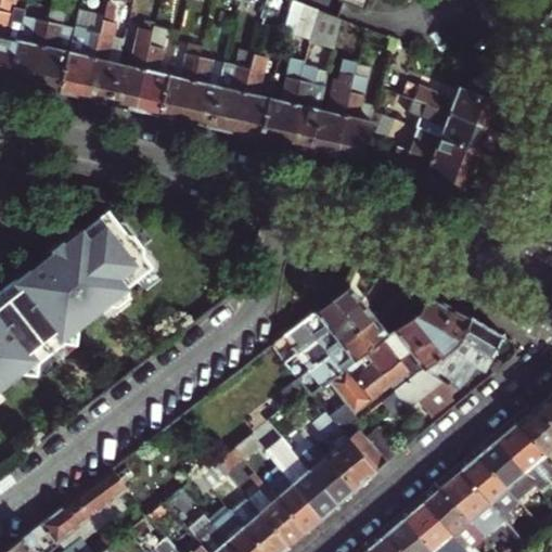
[(0,0),(0,76),(9,78),(18,38),(8,36),(13,13),(15,0),(0,0)]
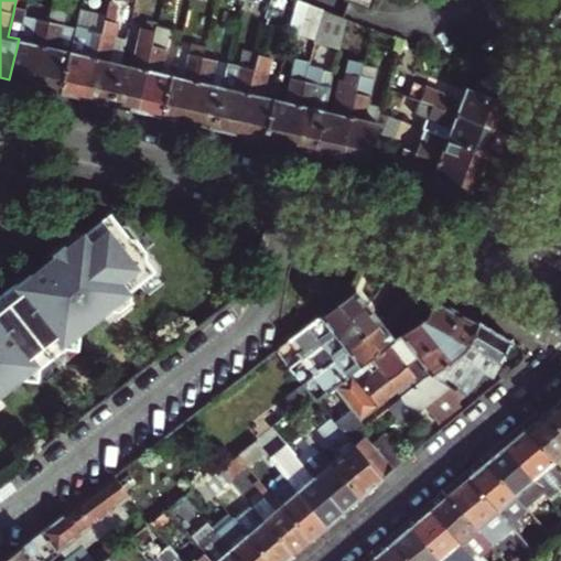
[(41,0),(38,19),(50,22),(54,0),(41,0)]
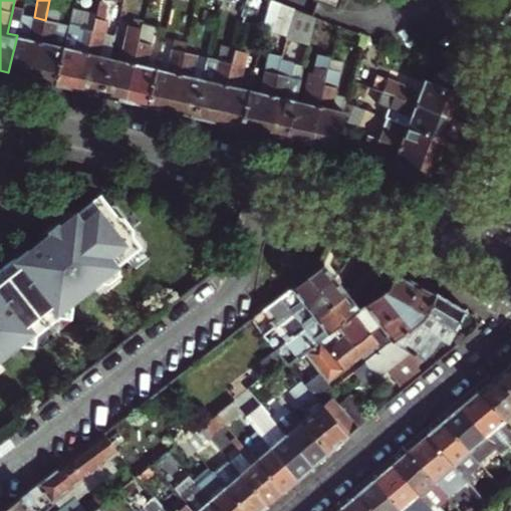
[(318,0),(342,9),(345,0),(318,0)]
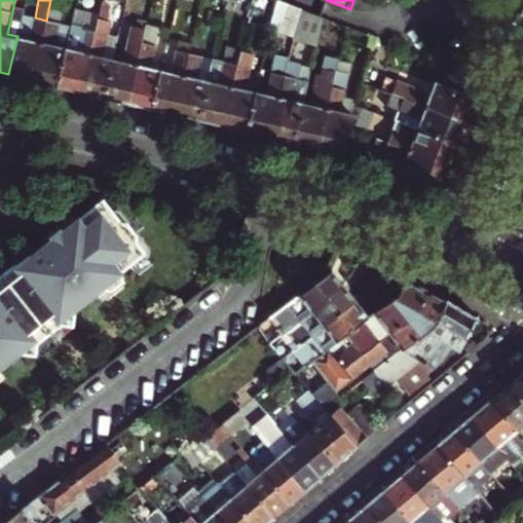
[(522,3),(511,20),(522,28),(522,3)]
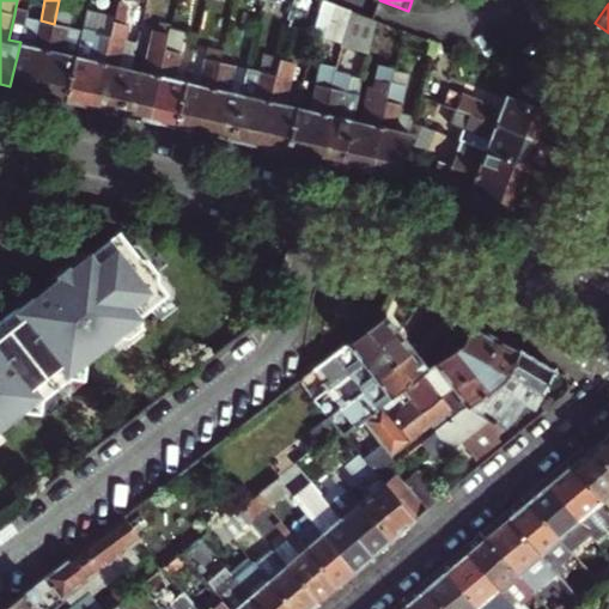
[(290,151),(317,157),(351,10),(349,10),(336,5),(311,111),(299,109),(290,151)]
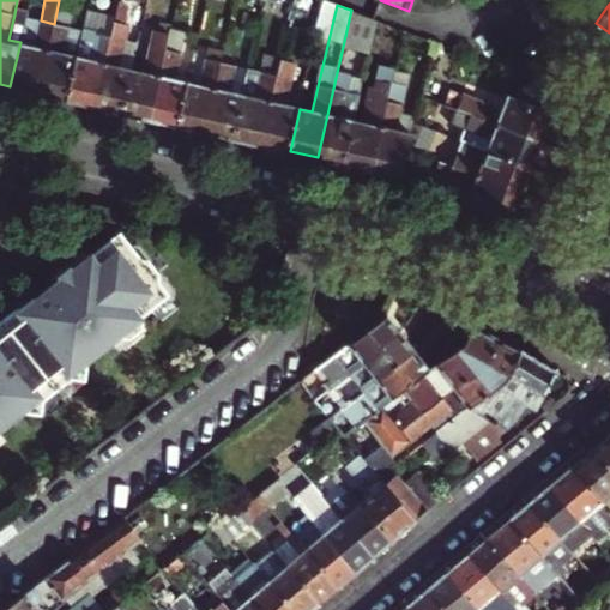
[(351,10),(318,157),(344,163),(354,121),(343,119),(349,92),(367,16),(351,10)]
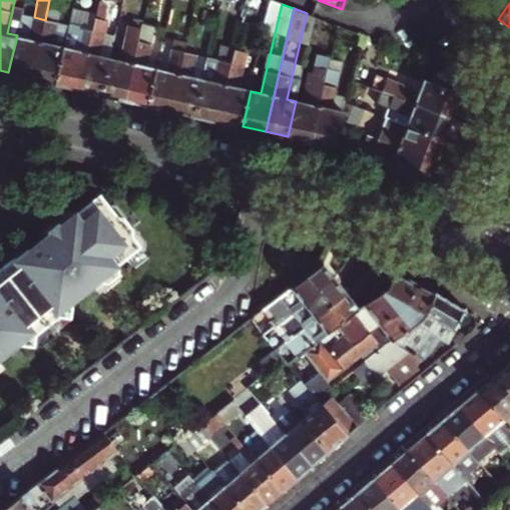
[(7,33),(17,35),(22,14),(12,12),(7,33)]
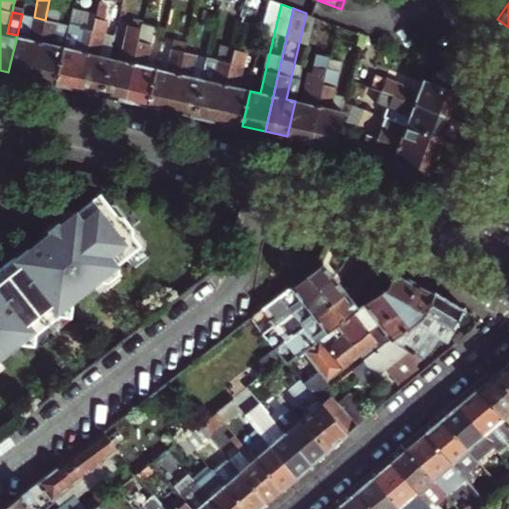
[(181,13),(172,50),(185,53),(191,25),(193,16),(181,13)]
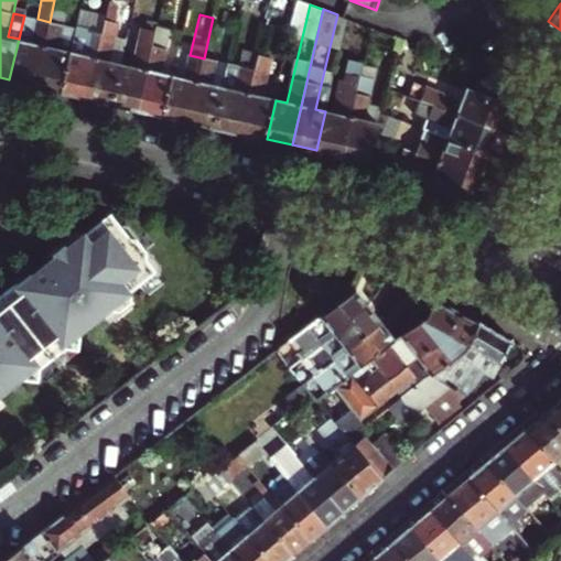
[(9,79),(34,85),(50,22),(38,19),(32,42),(19,39),(9,79)]
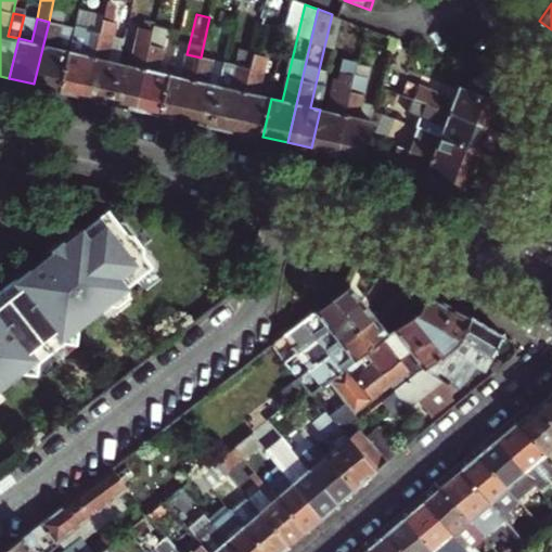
[(49,22),(34,84),(59,90),(68,50),(58,48),(63,25),(49,22)]
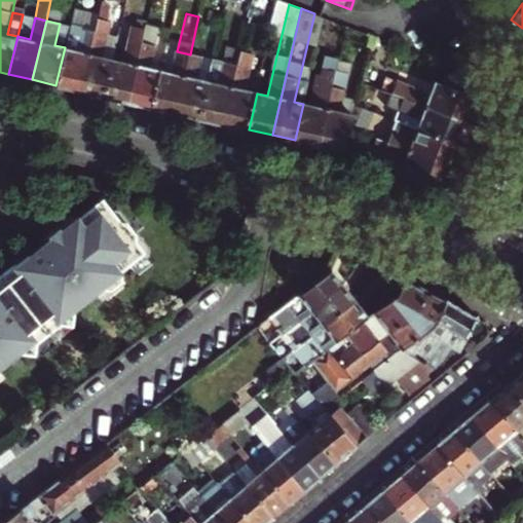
[(133,22),(128,39),(141,42),(144,27),(144,24),(133,22)]
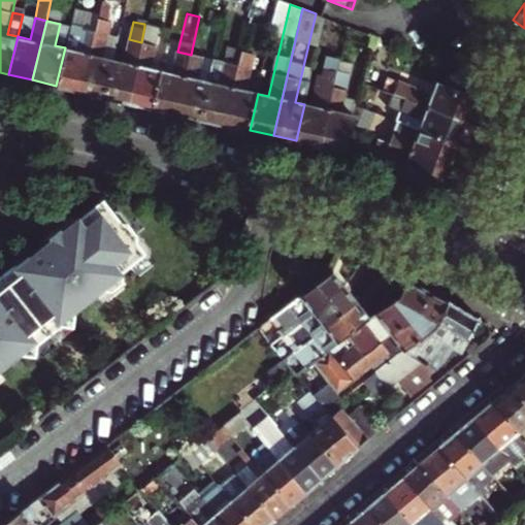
[(55,45),(65,47),(71,26),(60,24),(55,45)]
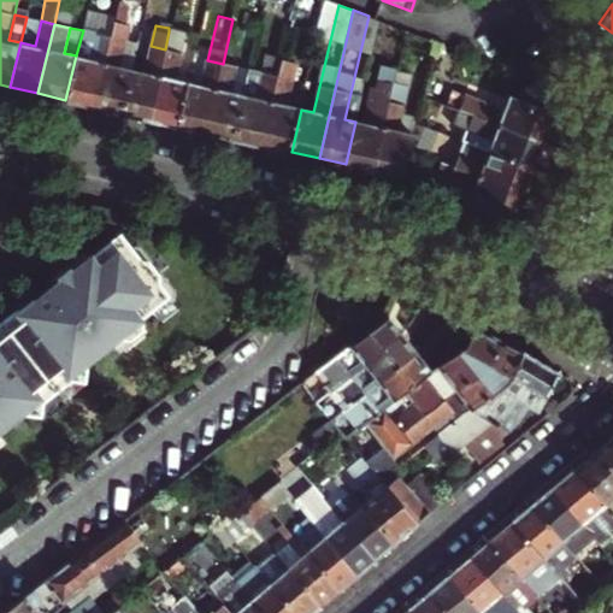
[(230,30),(223,64),(237,68),(246,34),(230,30)]
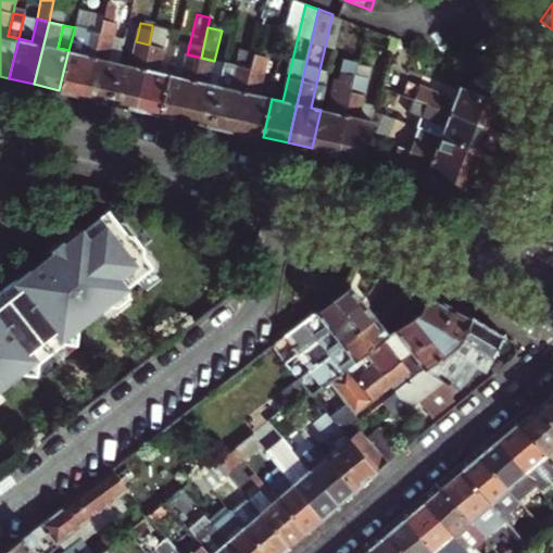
[(366,27),(364,38),(377,41),(379,33),(366,27)]
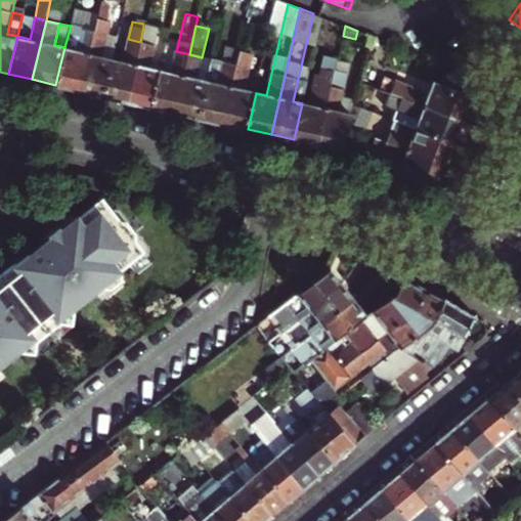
[(143,27),(140,42),(153,45),(156,30),(143,27)]
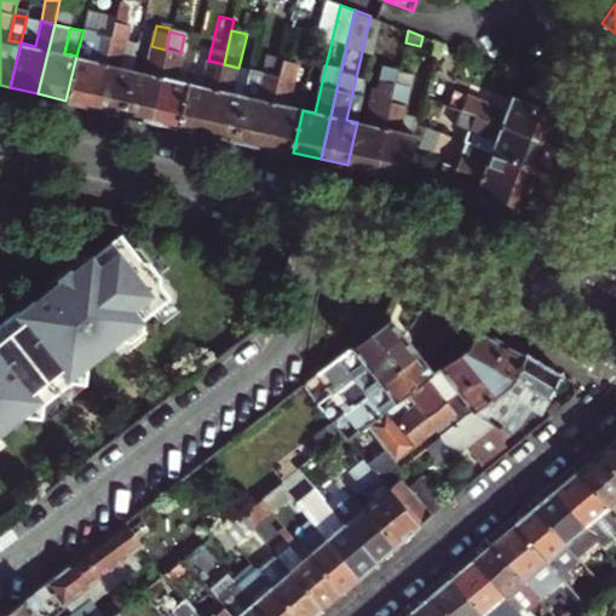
[(76,56),(65,101),(75,102),(95,107),(110,38),(95,34),(88,59),(76,56)]
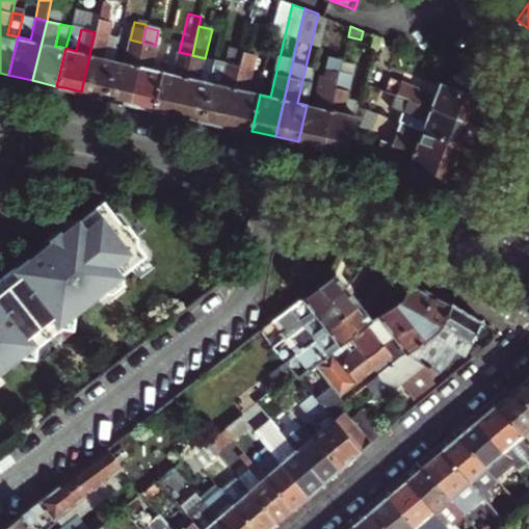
[(235,29),(227,63),(240,67),(248,32),(235,29)]
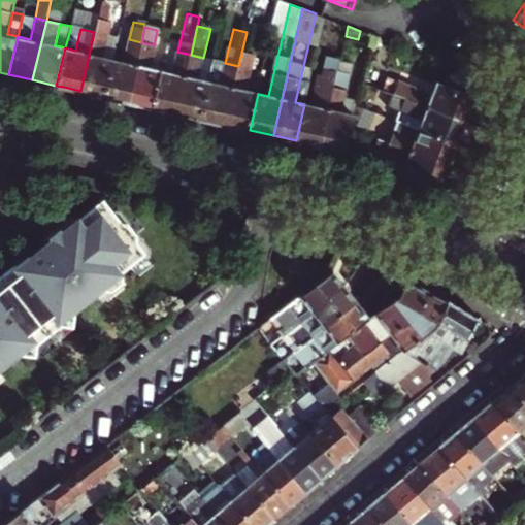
[(94,32),(80,91),(105,96),(113,60),(101,57),(106,35),(94,32)]
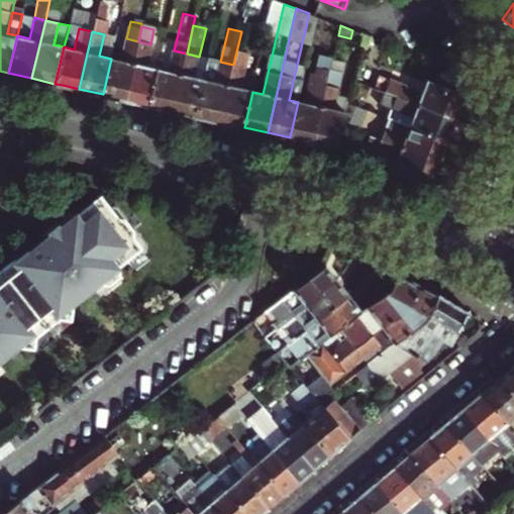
[(103,94),(124,99),(138,41),(126,38),(120,61),(111,59),(103,94)]
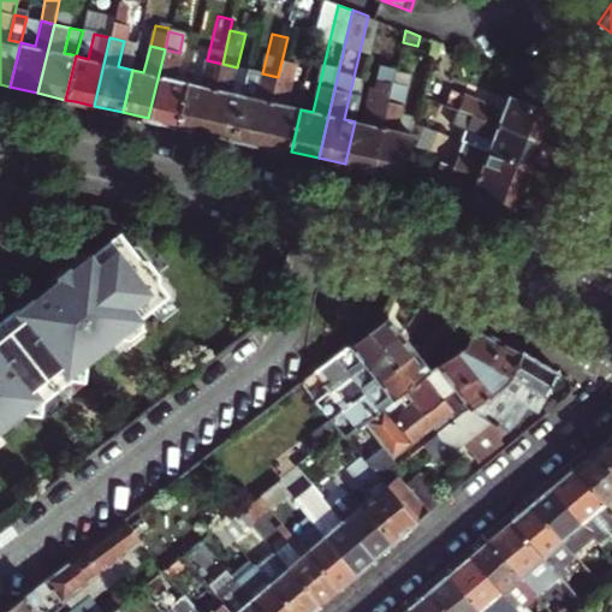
[(148,118),(177,125),(186,82),(173,79),(179,53),(165,49),(148,118)]
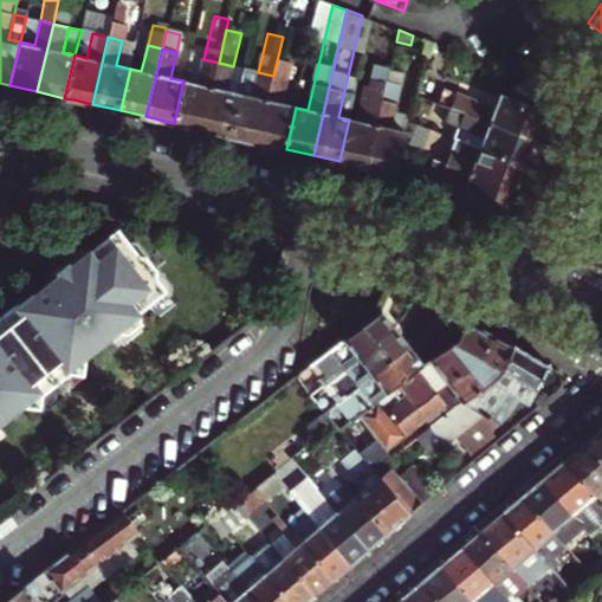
[(174,123),(204,130),(219,63),(204,59),(198,84),(183,81),(174,123)]
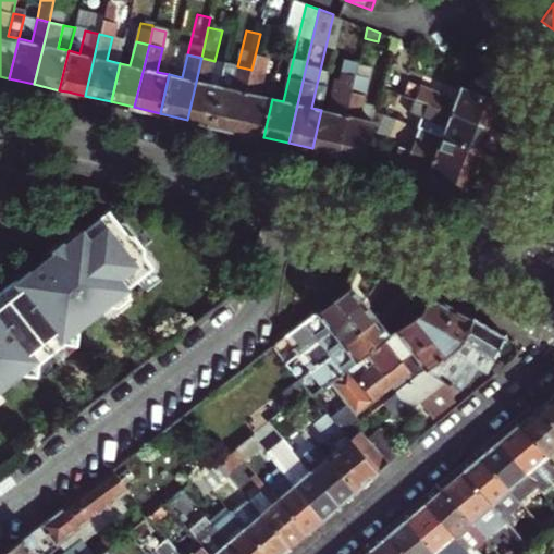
[(187,120),(211,125),(220,86),(209,84),(214,61),(201,58),(187,120)]
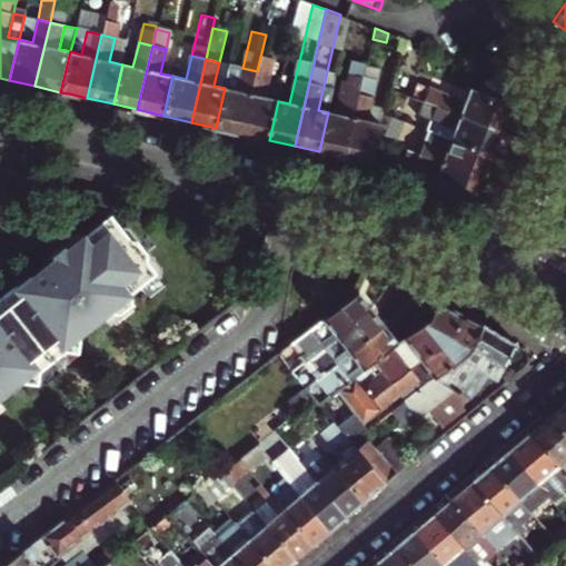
[(344,90),(346,90),(359,93),(365,68),(366,63),(350,60),(344,90)]
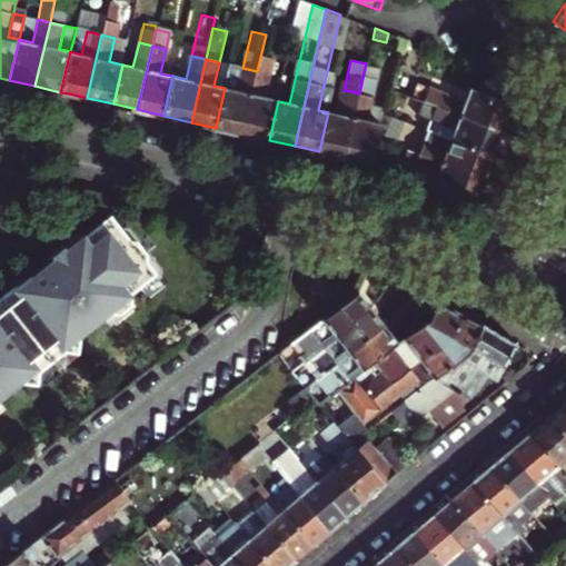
[(216,128),(242,133),(257,71),(242,68),(237,91),(225,88),(216,128)]
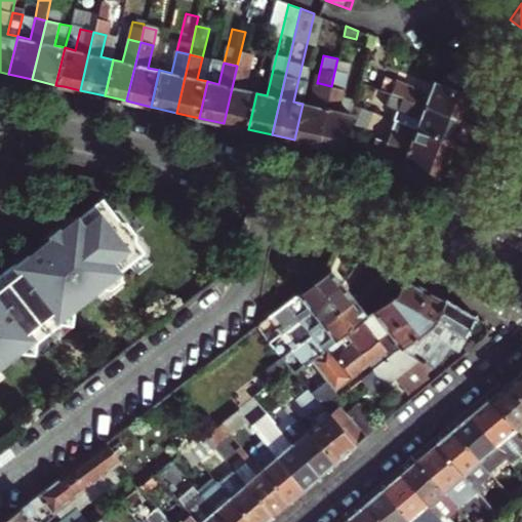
[(331,86),(344,89),(350,65),(336,63),(331,86)]
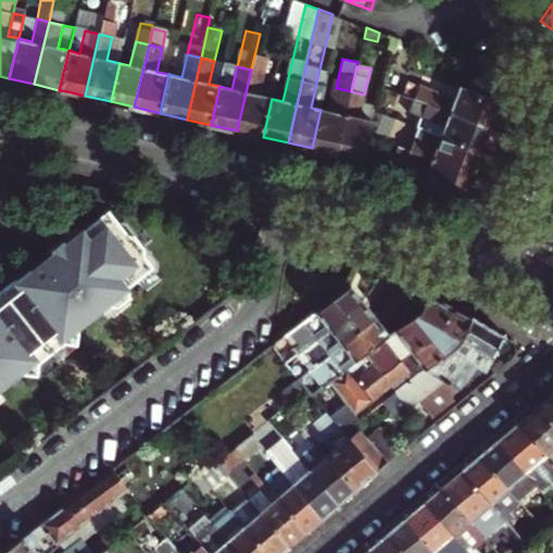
[(237,130),(263,137),(272,99),(259,96),(264,72),(251,70),(237,130)]
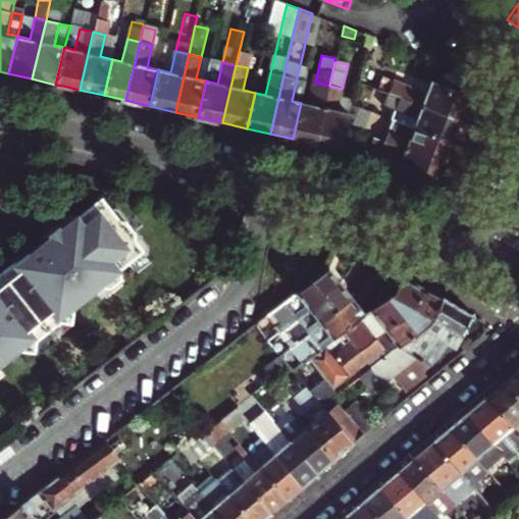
[(442,69),(436,86),(466,97),(472,81),(442,69)]
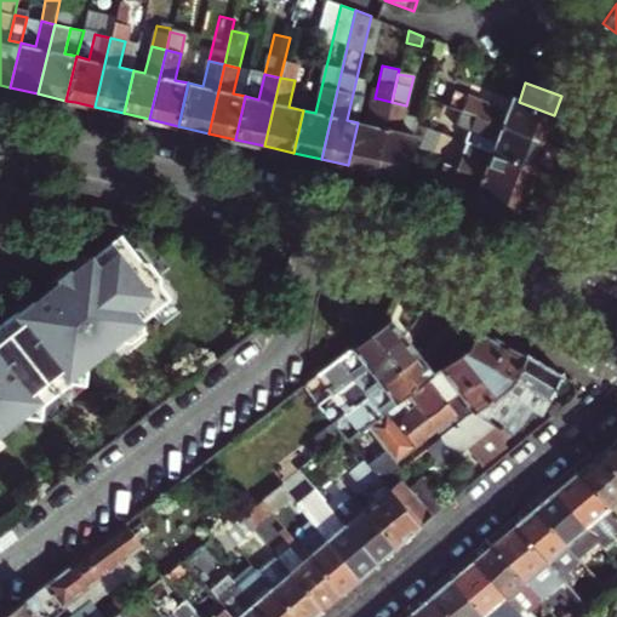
[(455,87),(449,106),(474,115),(480,100),(481,96),(455,87)]
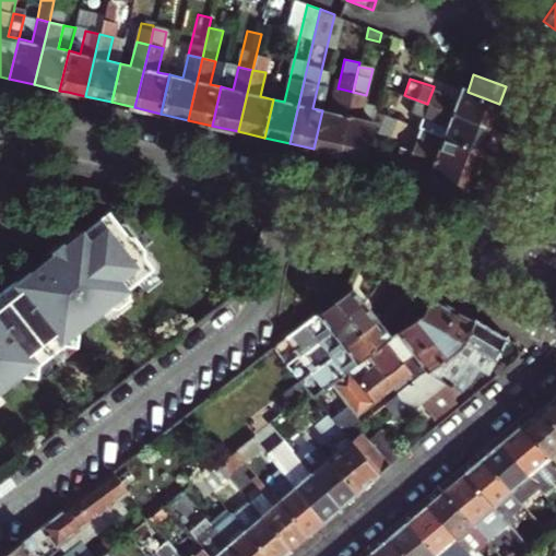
[(328,86),(318,84),(312,108),(322,110),(328,86)]
